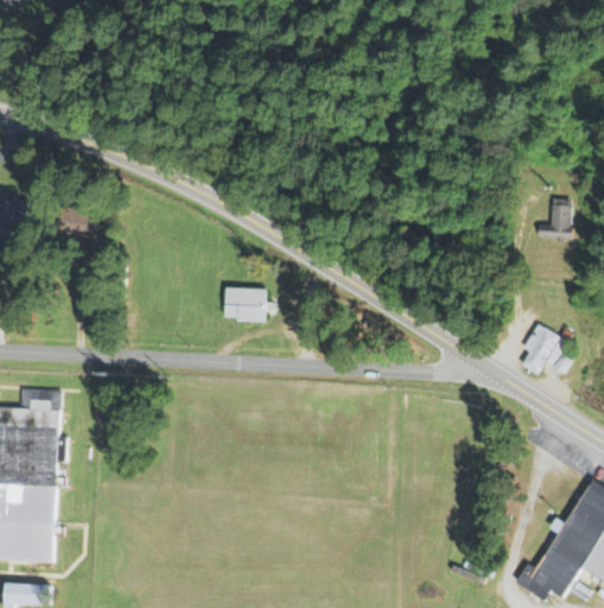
[(0,232),(27,234),(31,198),(0,195),(0,232)]
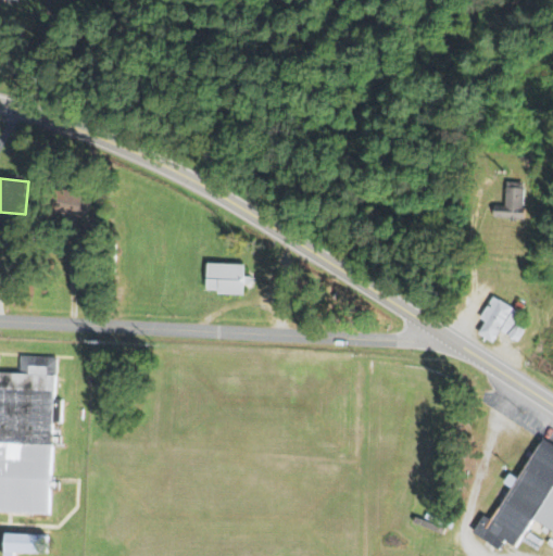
[(491,203),(491,217),(523,218),(524,186),(503,185),(502,204),(491,203)]
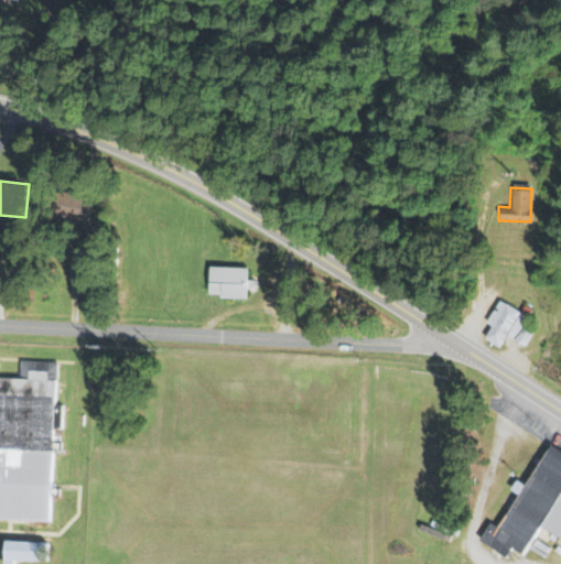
[(69,196),(68,218),(94,220),(95,197),(69,196)]
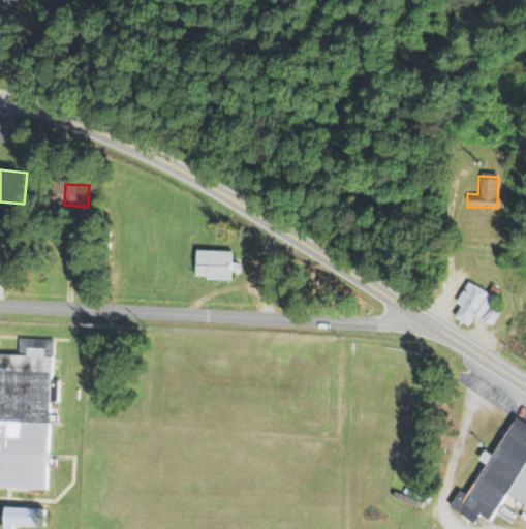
[(196,250),(195,275),(206,275),(206,280),(231,280),(231,272),(238,272),(239,262),(231,262),(231,251),(196,250)]
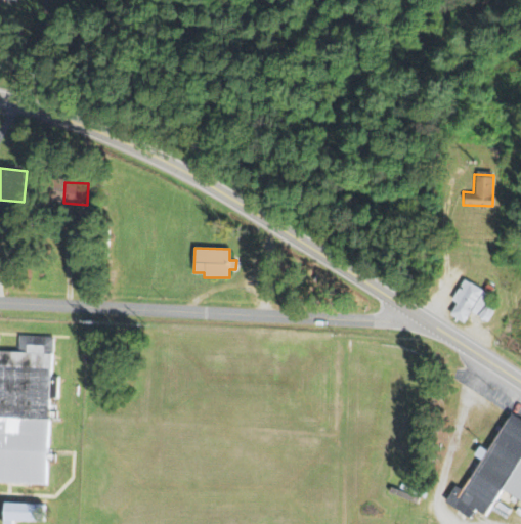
[(463,277),(450,300),(454,303),(449,312),(468,323),(474,313),(489,321),(495,310),(487,306),(493,295),(463,277)]
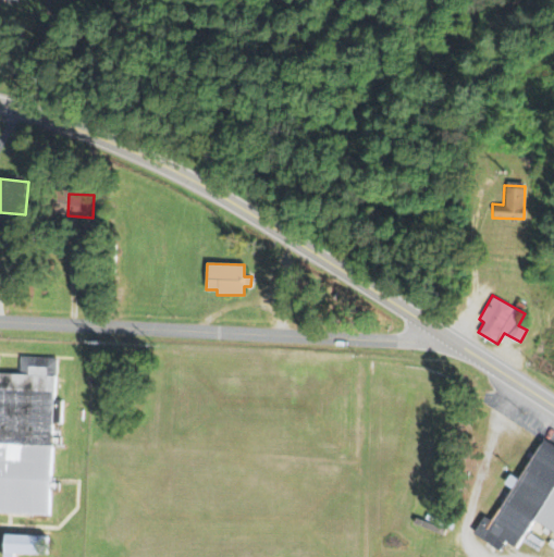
[(0,373),(20,374),(21,356),(56,357),(48,517),(0,514),(0,373)]
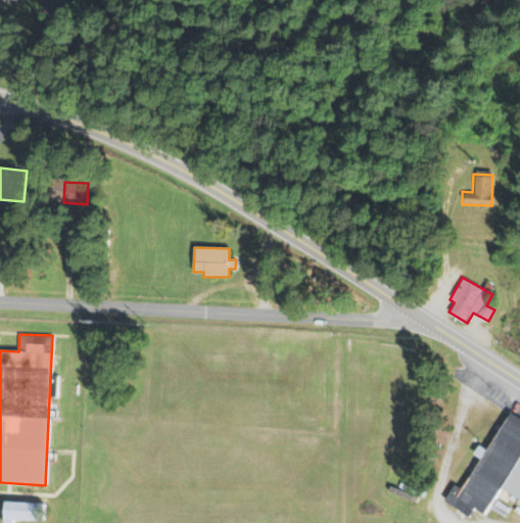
[(511,411),(519,416),(519,498),(502,486),(483,514),(474,508),(469,517),(443,500),(455,482),(461,486),(511,411)]
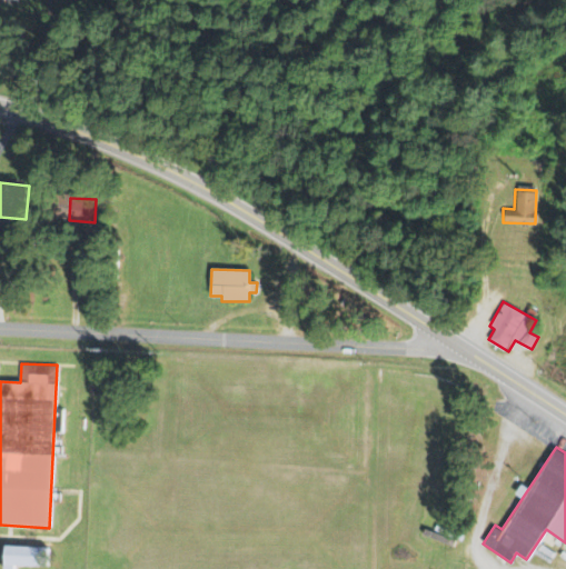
[(3,545),(2,568),(13,568),(13,565),(46,566),(47,546),(3,545)]
